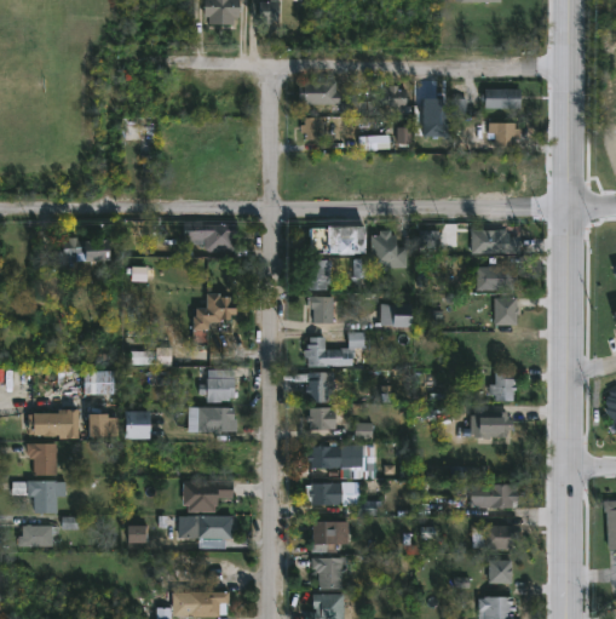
[(241,0),(241,19),(234,19),(234,28),(208,27),(209,19),(203,19),(203,0),(241,0)]
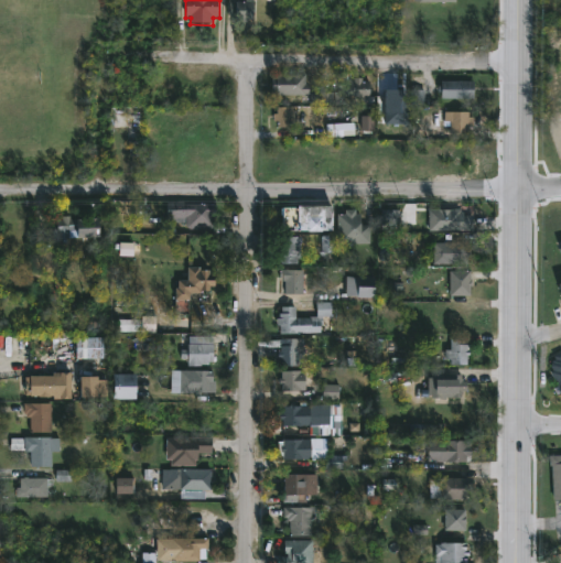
[(256,7),(254,25),(235,23),(237,2),(256,4),(256,7)]
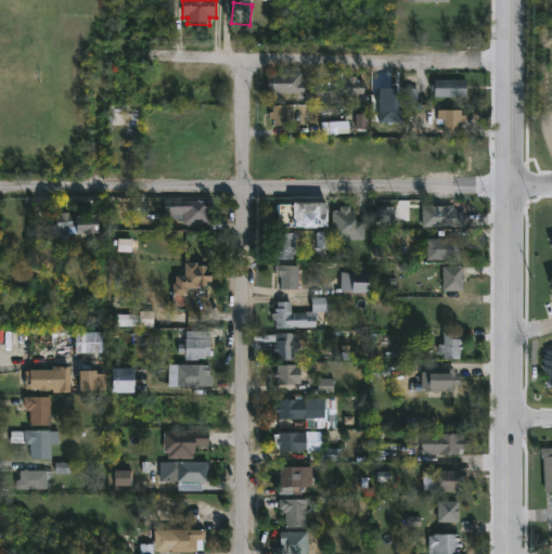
[(306,82),(305,93),(268,92),(268,73),(303,74),(303,82),(306,82)]
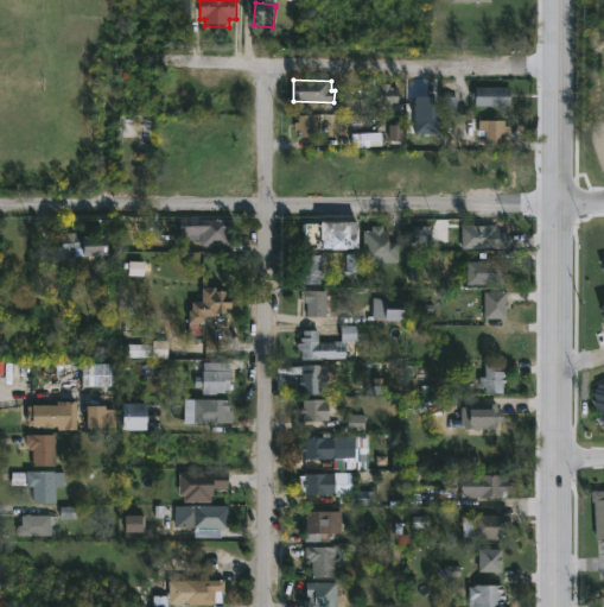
[(513,106),(476,107),(476,88),(512,87),(513,106)]
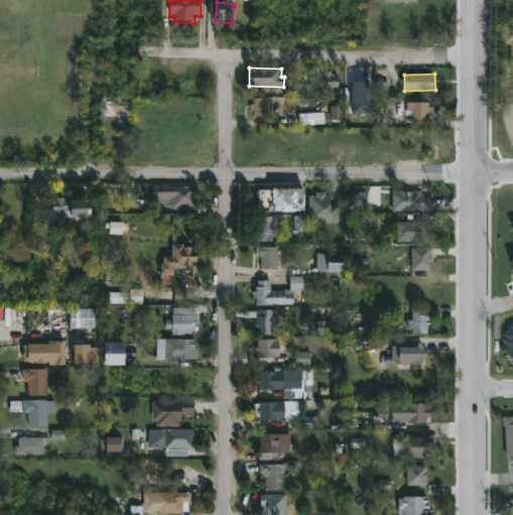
[(317,96),(285,97),(285,85),(317,85),(317,96)]
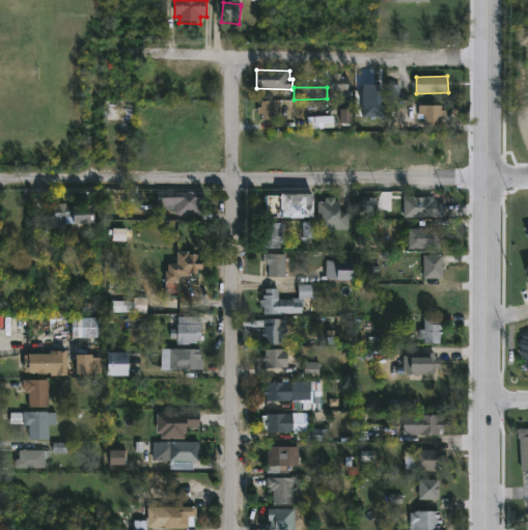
[(279,101),(279,119),(261,119),(261,114),(258,114),(258,107),(261,107),(261,101),(279,101)]
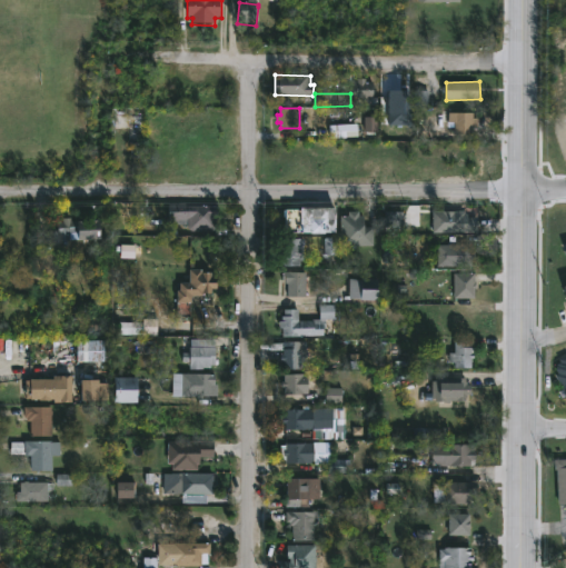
[(474,112),(474,118),(479,118),(479,127),(475,127),(475,133),(456,133),(456,122),(449,122),(449,112),(474,112)]
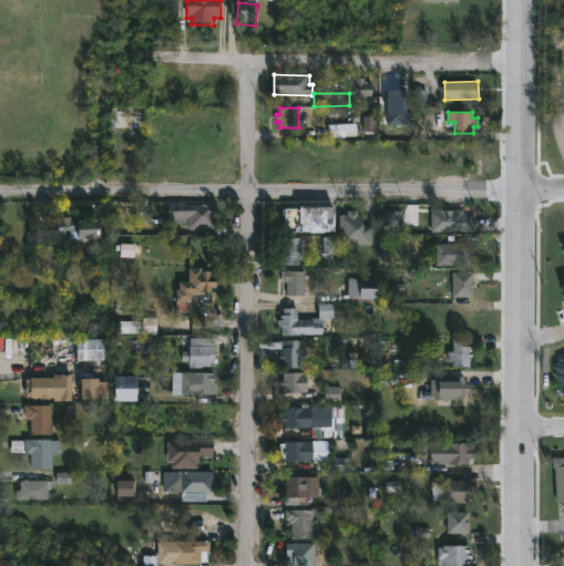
[(145,114),(144,158),(131,158),(131,143),(127,143),(129,129),(114,129),(115,113),(145,114)]
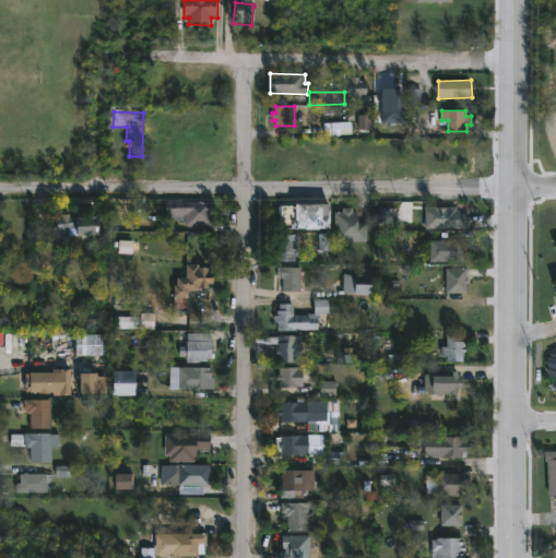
[(184,199),(184,202),(214,202),(214,228),(185,227),(185,221),(165,221),(166,201),(176,201),(176,199),(184,199)]
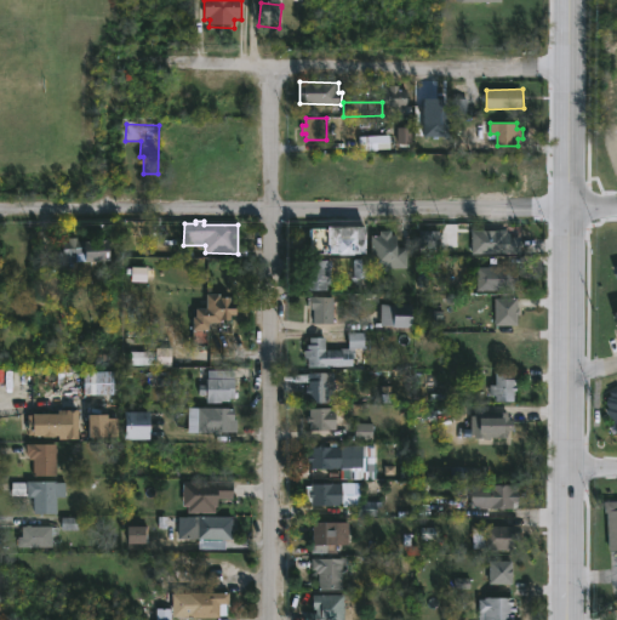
[(363,255),(308,254),(308,228),(325,228),(325,226),(363,226),(363,255)]
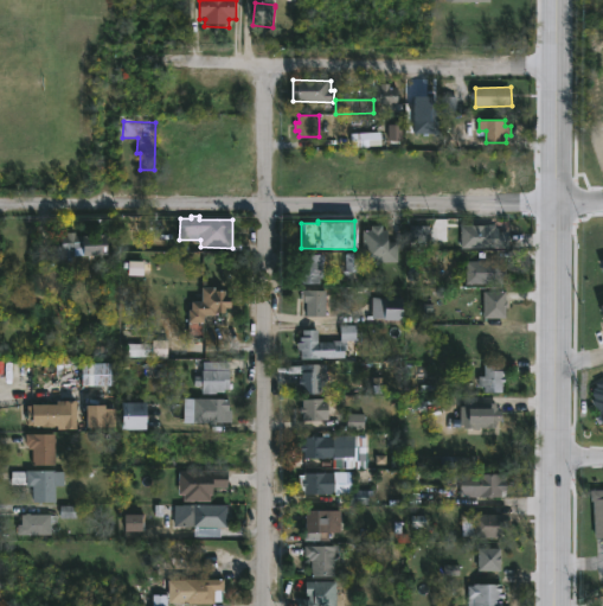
[(384,225),(384,231),(389,230),(389,242),(399,242),(399,262),(383,262),(383,266),(379,266),(379,262),(364,262),(363,230),(372,230),(372,227),(384,225)]
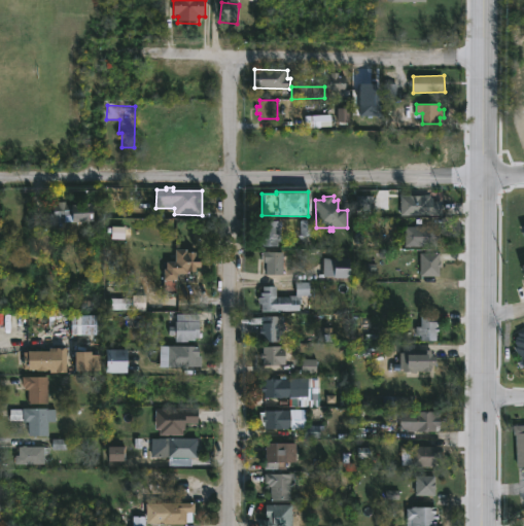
[(443,217),(402,216),(402,196),(443,197),(443,217)]
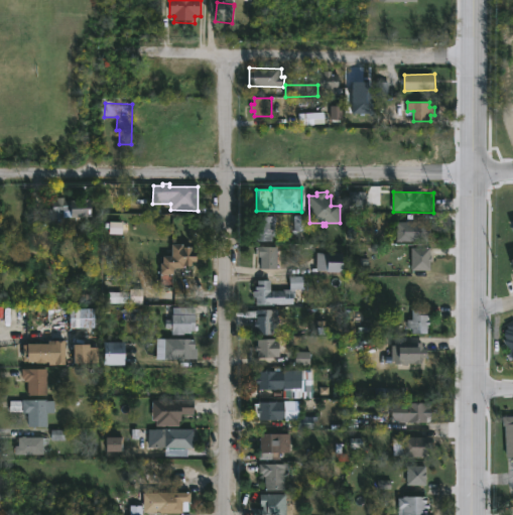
[(72,198),(72,200),(89,199),(89,217),(80,217),(80,219),(75,219),(75,217),(67,217),(67,220),(56,220),(50,220),(50,219),(49,219),(49,211),(52,211),(52,202),(58,202),(58,198),(72,198)]
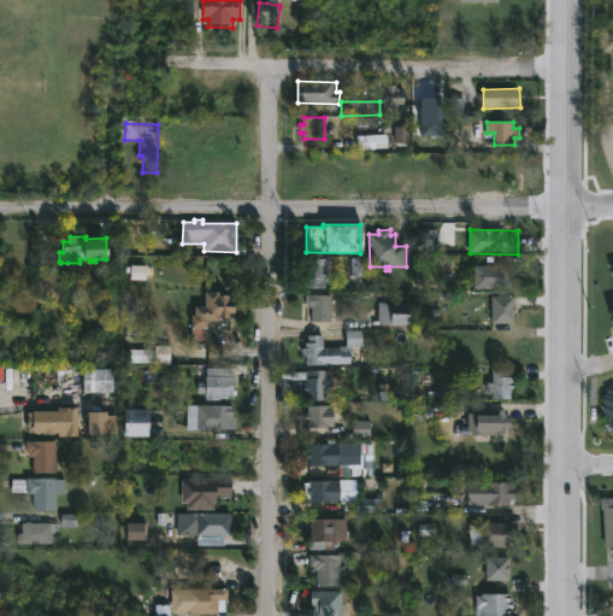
[(326,288),(306,288),(306,259),(331,259),(331,283),(326,283),(326,288)]
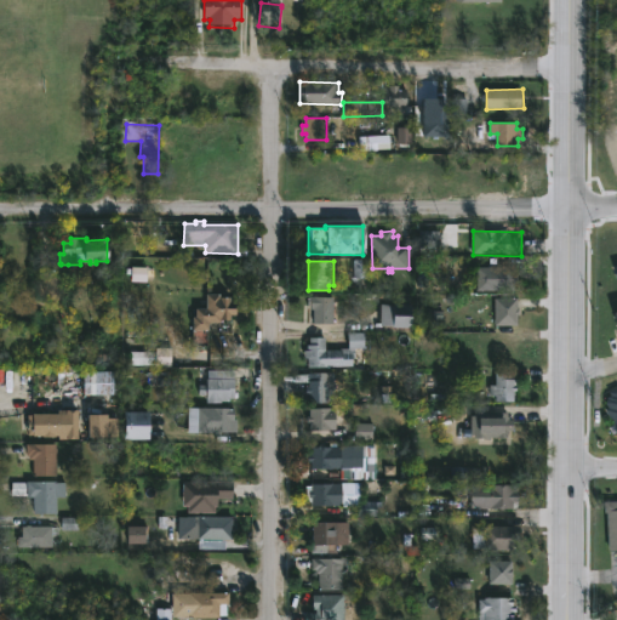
[(515,268),(515,276),(519,276),(519,284),(515,284),(515,291),(478,290),(478,268),(515,268)]
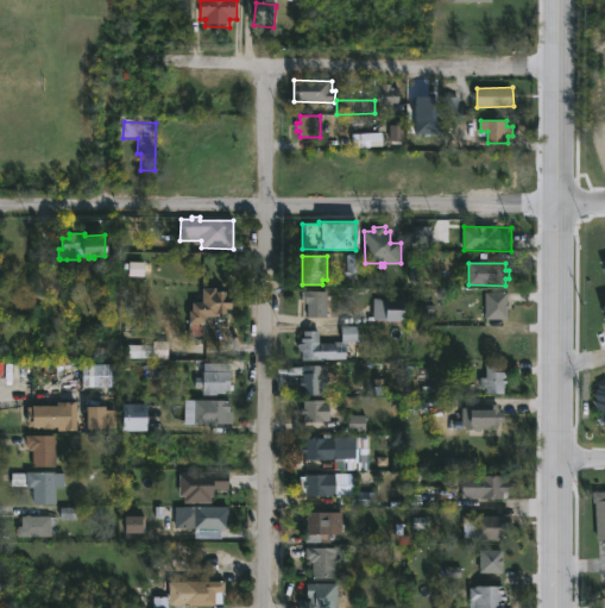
[(233,296),(233,309),(227,309),(227,313),(229,313),(229,327),(207,326),(207,340),(190,339),(189,312),(191,312),(191,302),(202,304),(202,289),(227,292),(227,296),(233,296)]
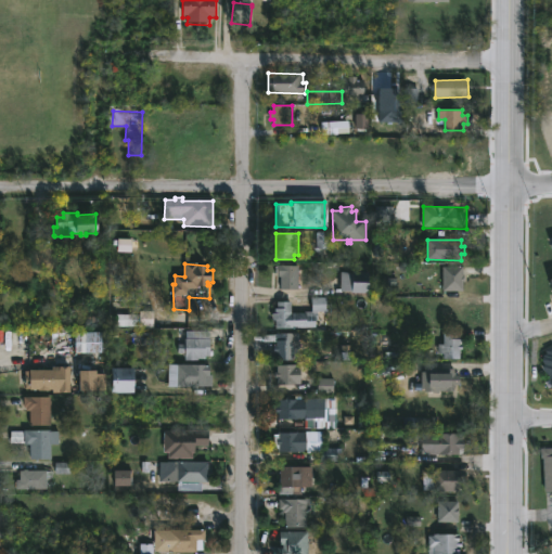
[(299,266),(299,290),(281,290),(281,277),(279,277),(279,273),(276,273),(276,266),(299,266)]
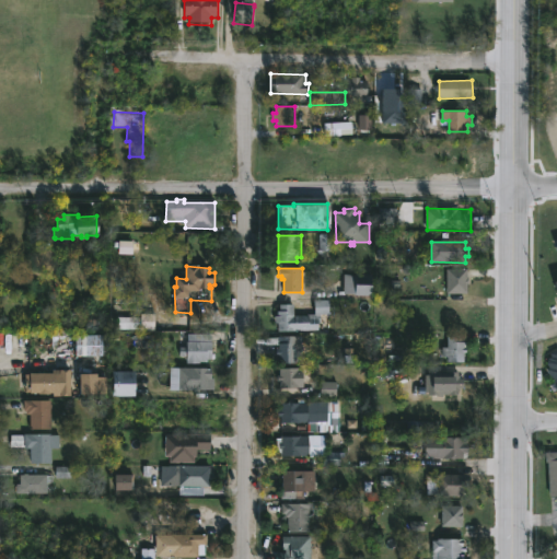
[(465,279),(467,288),(464,288),(464,297),(448,297),(448,289),(442,289),(442,277),(448,277),(448,269),(470,269),(470,279),(465,279)]
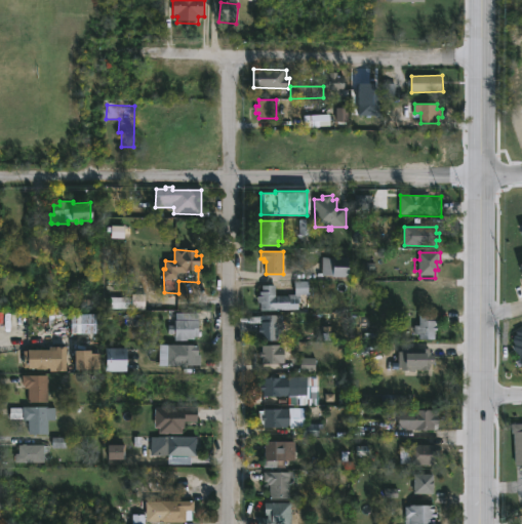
[(348,255),(348,257),(351,258),(350,277),(323,276),(324,257),(327,257),(327,254),(348,255)]
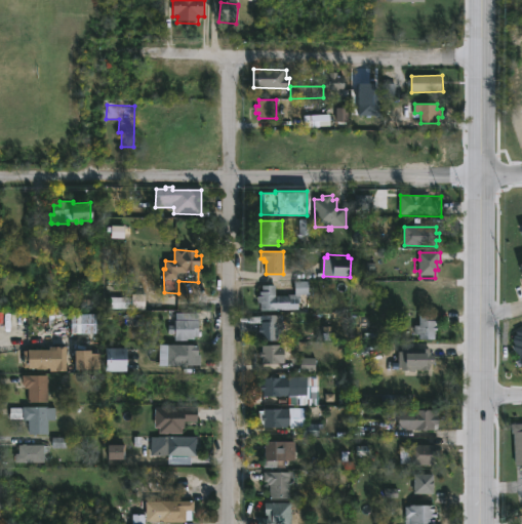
[(302,295),(300,311),(262,311),(262,304),(258,304),(258,296),(261,296),(261,292),(263,292),(263,286),(277,286),(276,296),(289,296),(289,295),(295,295),(295,282),(311,282),(311,295),(302,295)]
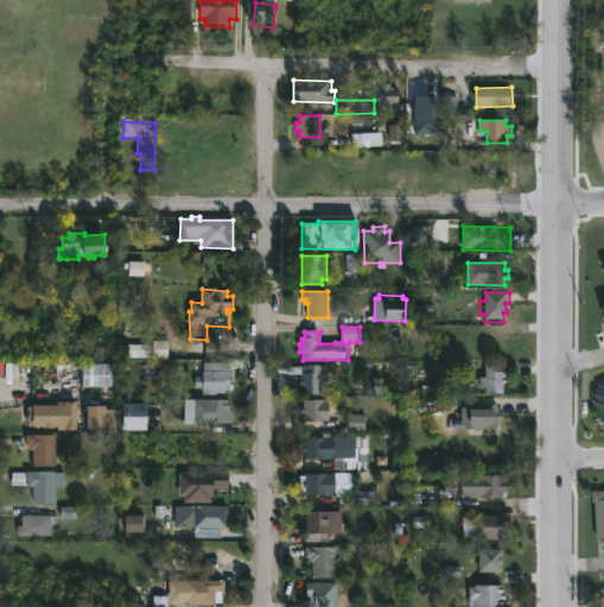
[(220,362),(220,372),(230,372),(230,390),(227,389),(227,393),(203,394),(203,387),(195,387),(196,378),(202,378),(202,371),(204,371),(204,362),(220,362)]
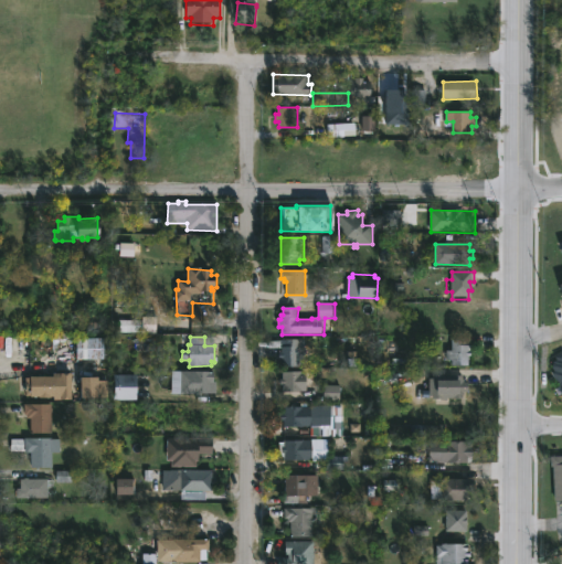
[(473,346),(473,357),(469,357),(468,366),(452,366),(453,360),(446,360),(447,351),(452,351),(452,338),(469,339),(469,346),(473,346)]
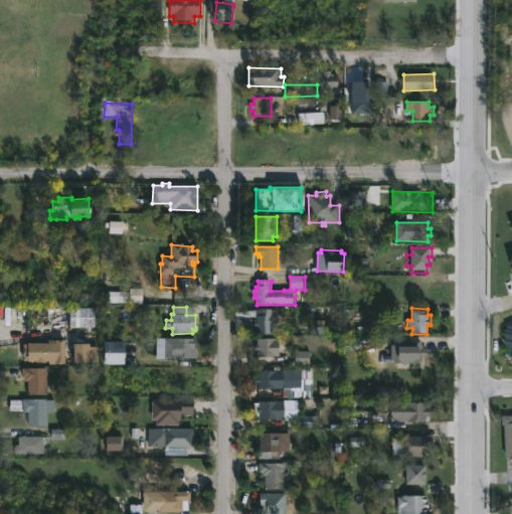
[(98,310),(73,310),(73,329),(98,329),(98,310)]
